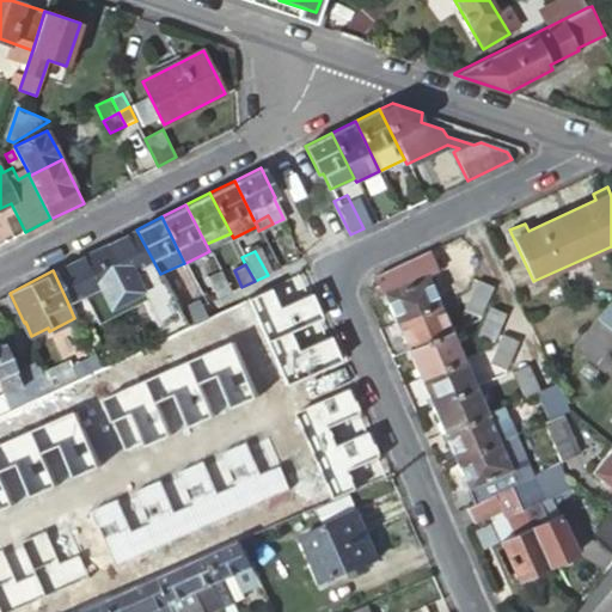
[(231,293),(220,271),(208,277),(218,299),(231,293)]
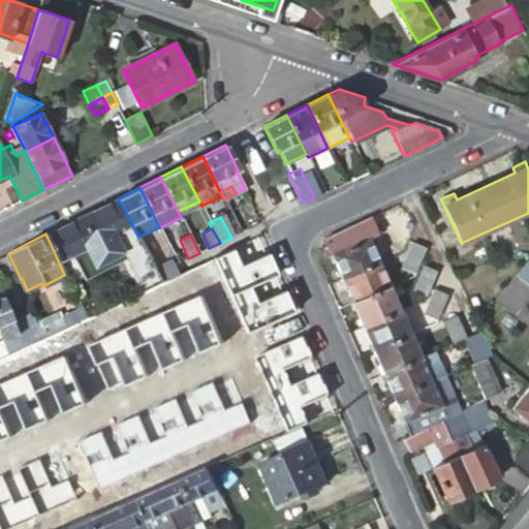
[(125,244),(149,286),(162,281),(155,268),(138,238),(125,244)]
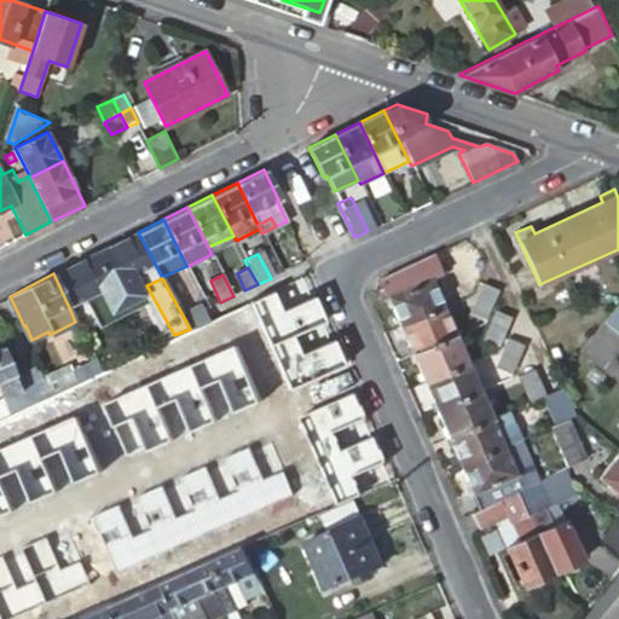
[(388,298),(400,325),(440,308),(427,281),(388,298)]
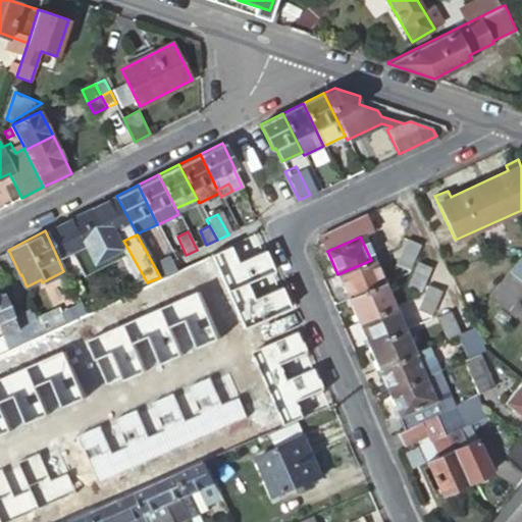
[(420,245),(408,240),(396,267),(407,271),(420,245)]
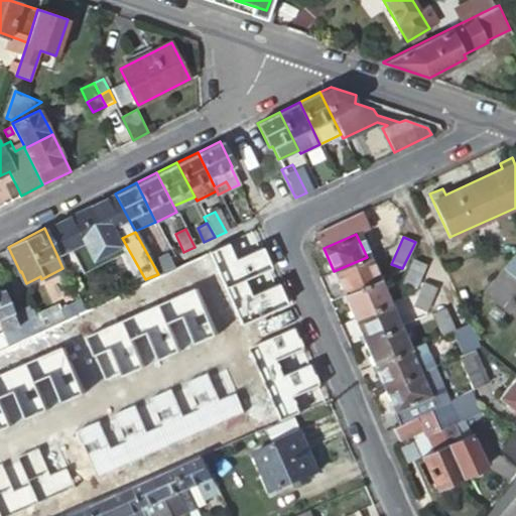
[(169,268),(173,266),(169,259),(166,254),(151,261),(158,274),(169,268)]
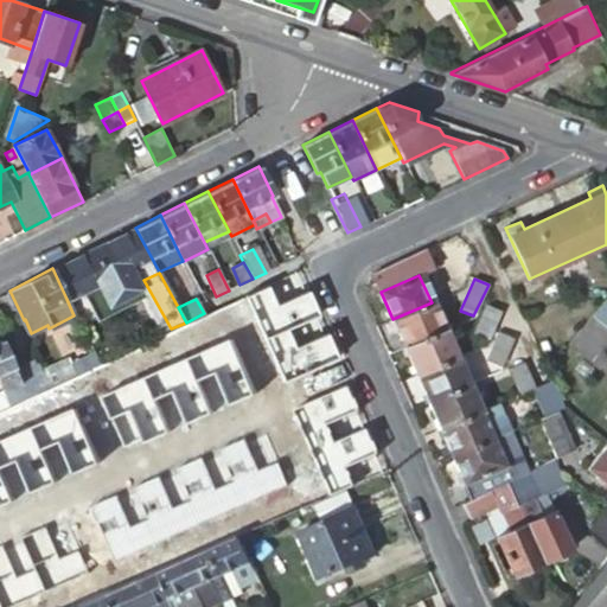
[(606,301),(605,299),(592,314),(606,327),(606,301)]
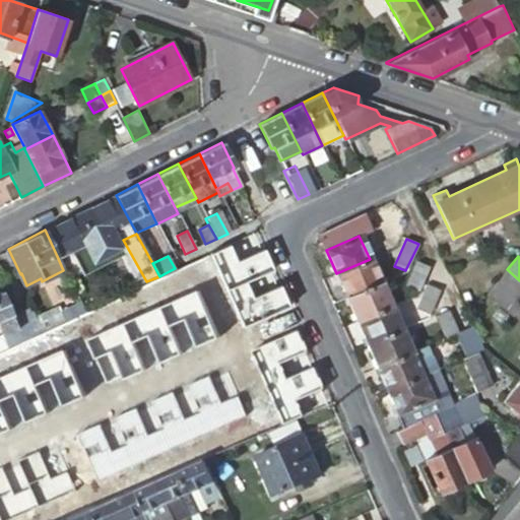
[(370,259),(336,273),(346,297),(380,282),(370,259)]
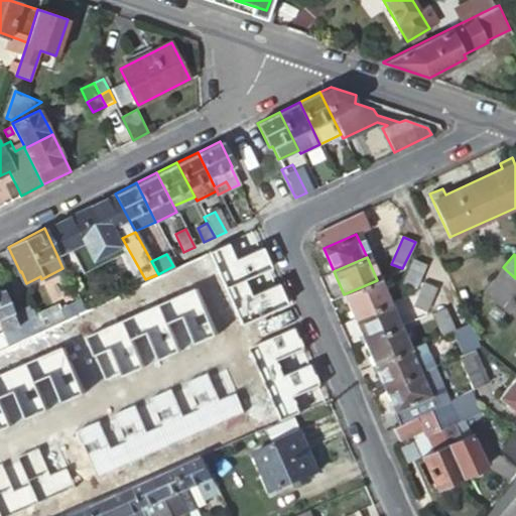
[(426,265),(414,259),(403,282),(415,288),(419,279),(426,265)]
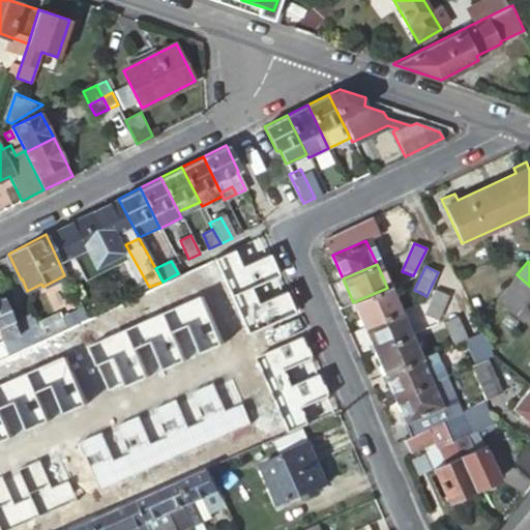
[(529,286),(517,274),(496,299),(521,321),(529,310),(529,286)]
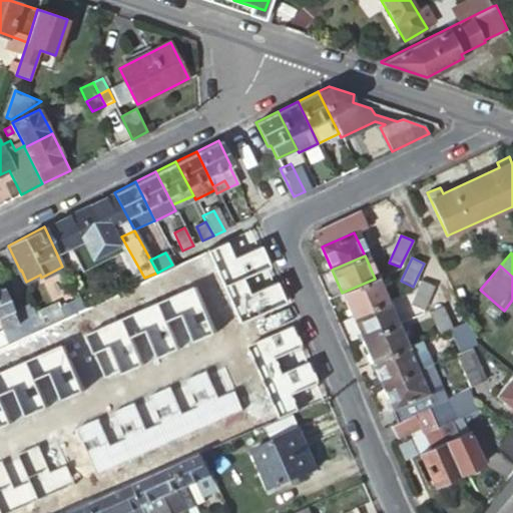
[(342,293),(352,316),(384,301),(375,279),(342,293)]
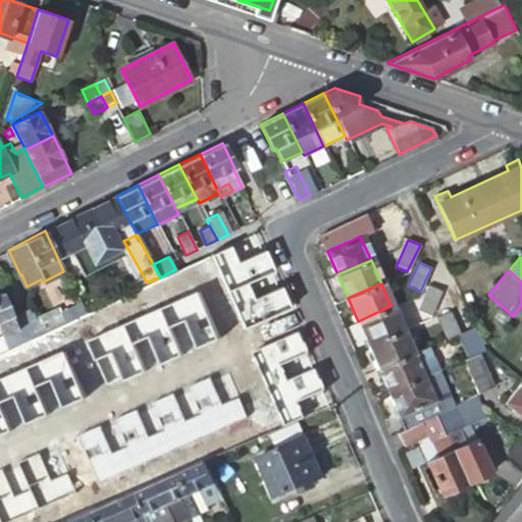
[(431,314),(435,307),(442,292),(429,284),(418,309),(431,314)]
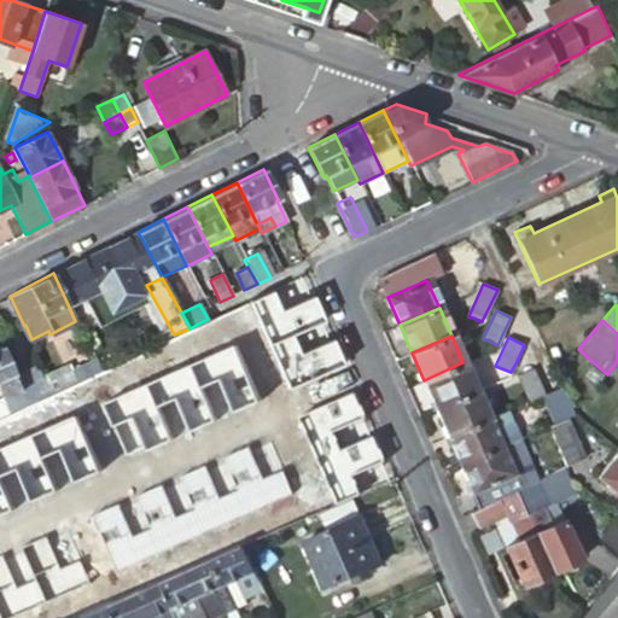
[(74,383),(89,375),(98,372),(93,360),(69,371),(74,383)]
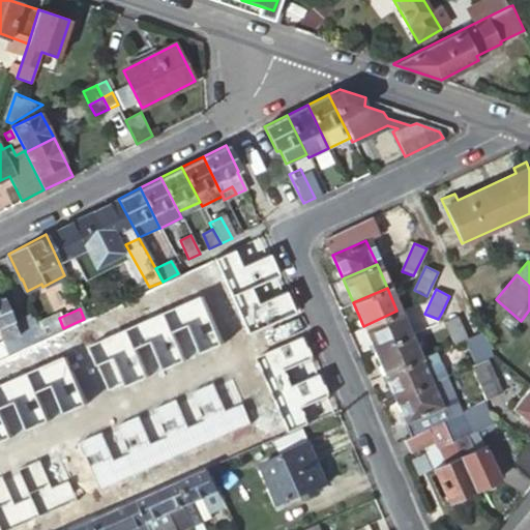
[(363,326),(374,350),(407,335),(396,311),(363,326)]
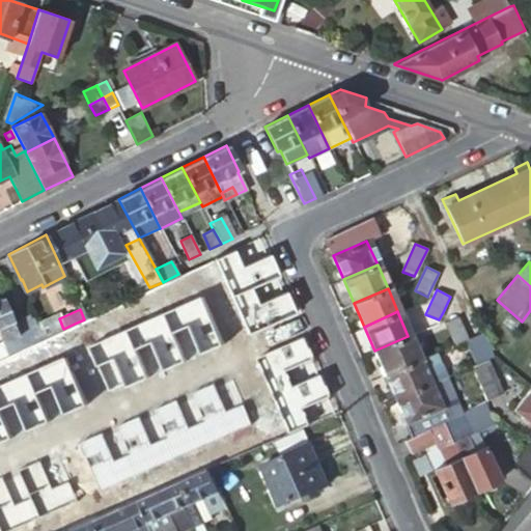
[(466,339),(469,338),(459,319),(447,324),(456,343),(466,339)]
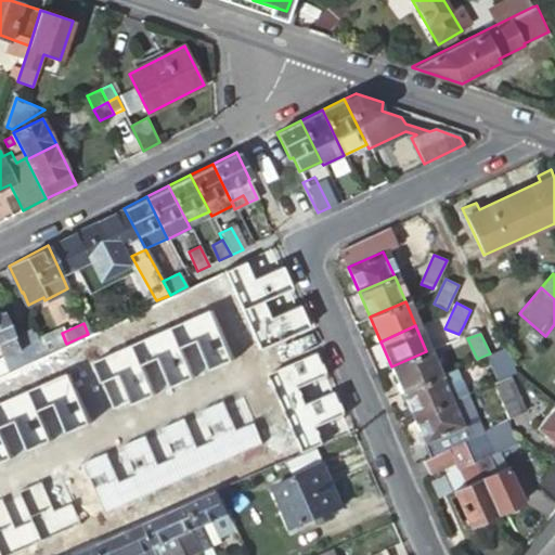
[(504,347),(490,353),(487,355),(498,379),(508,375),(515,372),(504,347)]
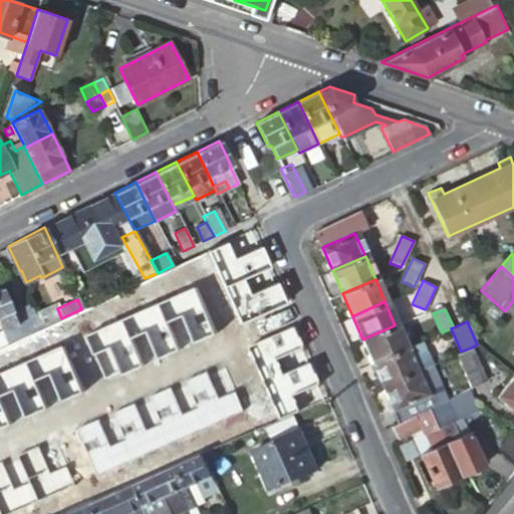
[(362,339),(372,362),(406,348),(395,325),(362,339)]
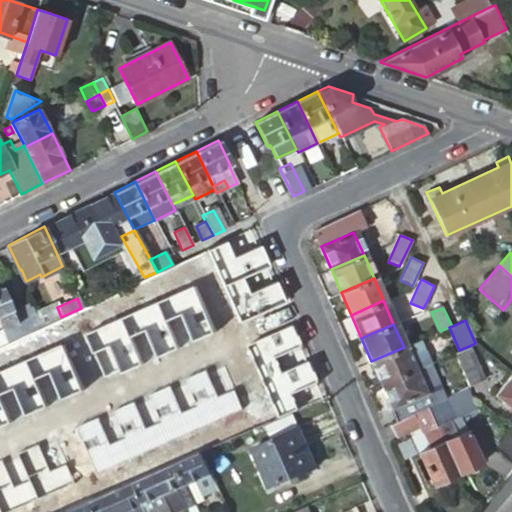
[(484,380),(469,346),(459,350),(454,353),(469,386),(484,380)]
